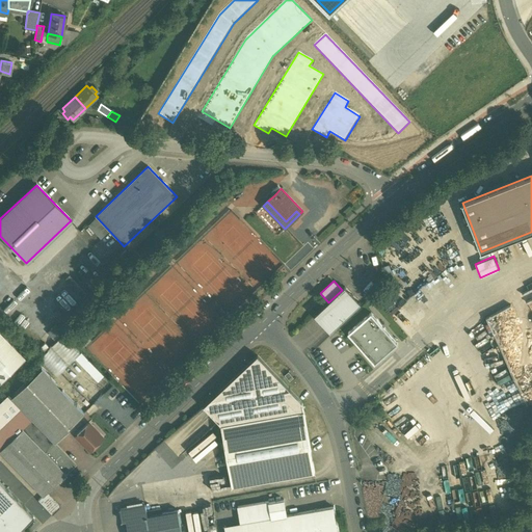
[(328,302),(315,316),(330,333),(361,303),(345,287),(342,290),(328,302)]
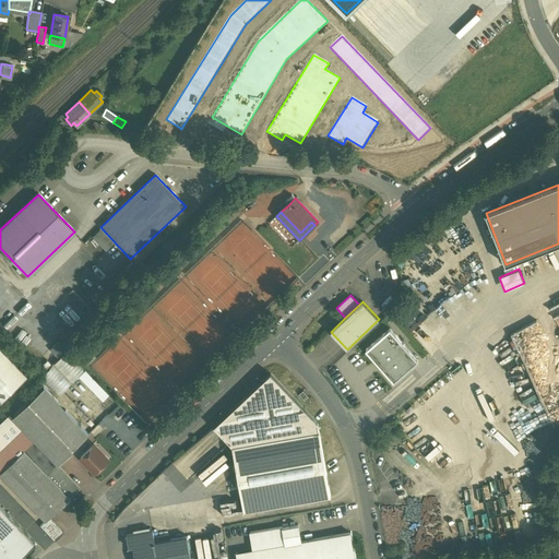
[(418,360),(390,329),(366,349),(394,381),(418,360)]
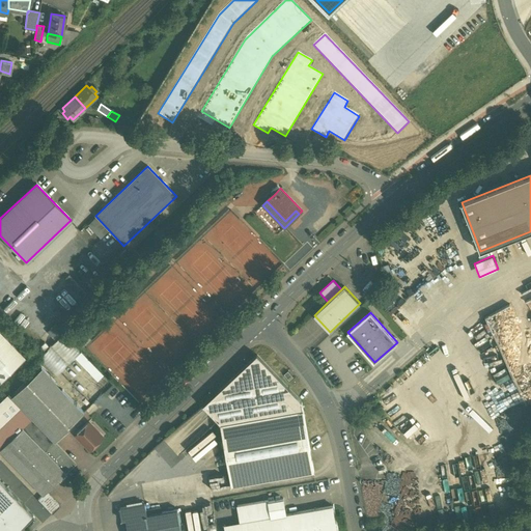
[(470,323),(470,332),(486,332),(486,323),(470,323)]
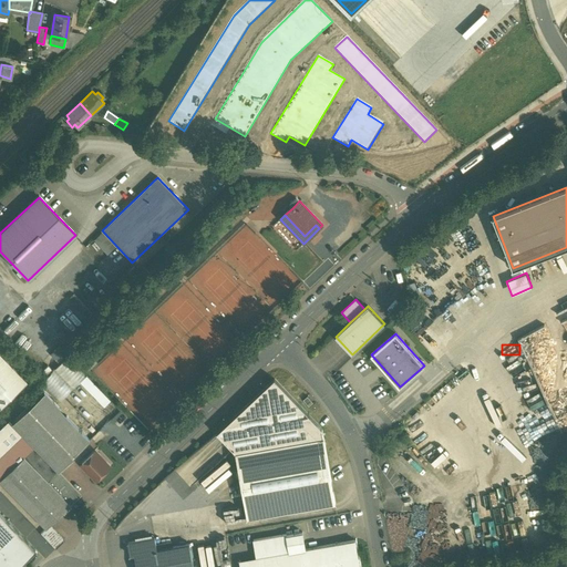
[(0,406),(27,382),(0,354),(0,406)]
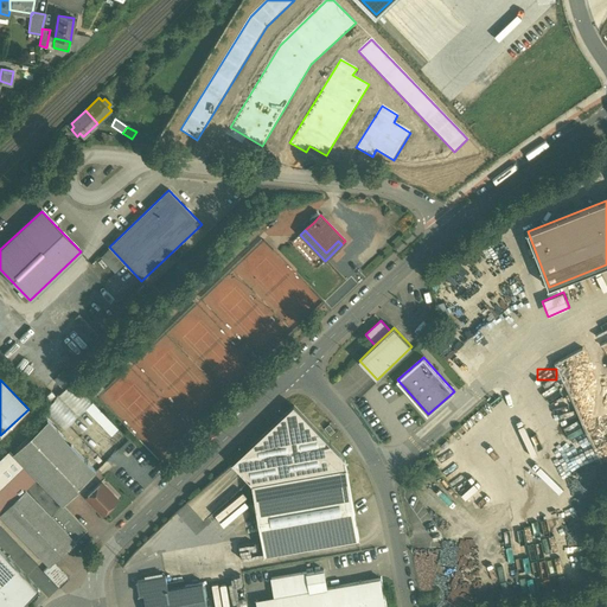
[(84,408),(107,432),(114,426),(71,381),(45,406),(64,427),(84,408)]
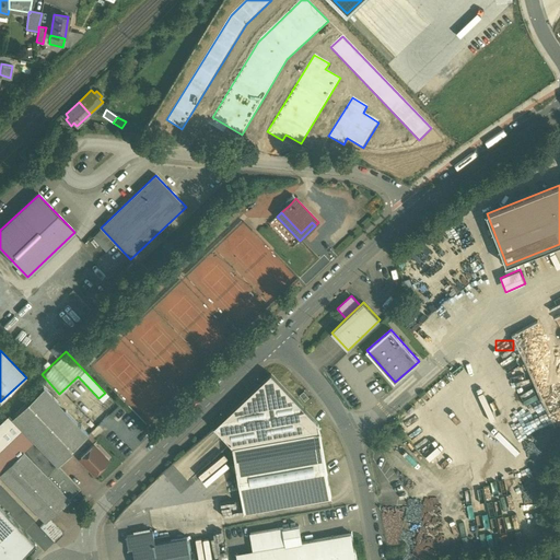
[(318,423),(271,374),(214,428),(233,447),(319,432),(318,423)]
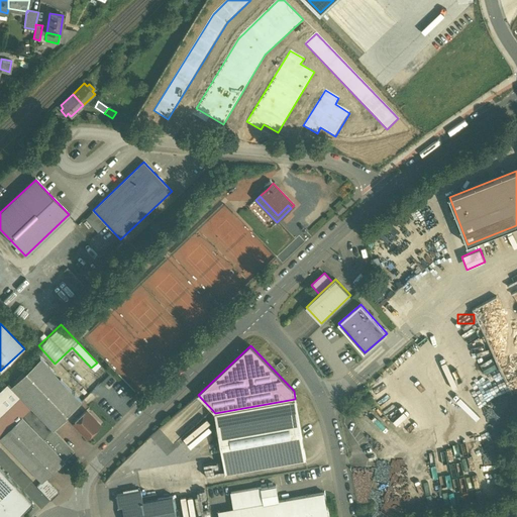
[(39,356),(10,385),(30,407),(53,429),(82,401),(39,356)]
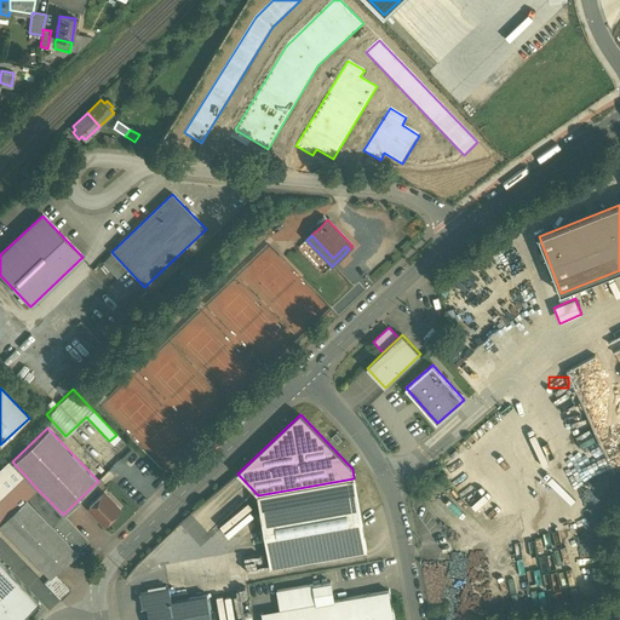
[(342,441),(336,434),(332,437),(338,445),(342,441)]
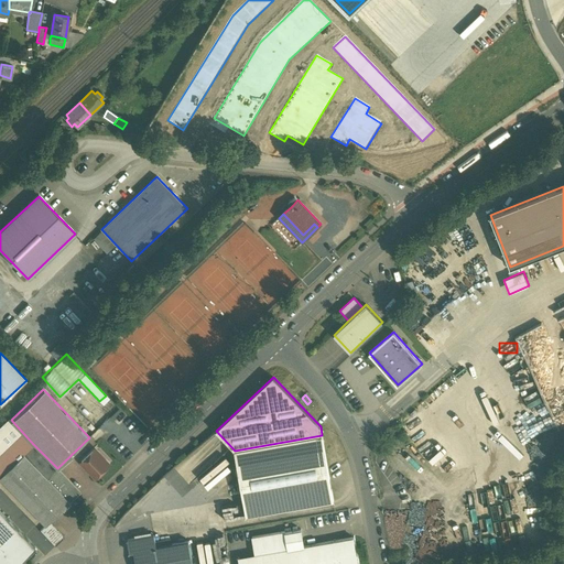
[(123,413),(115,422),(119,426),(128,418),(123,413)]
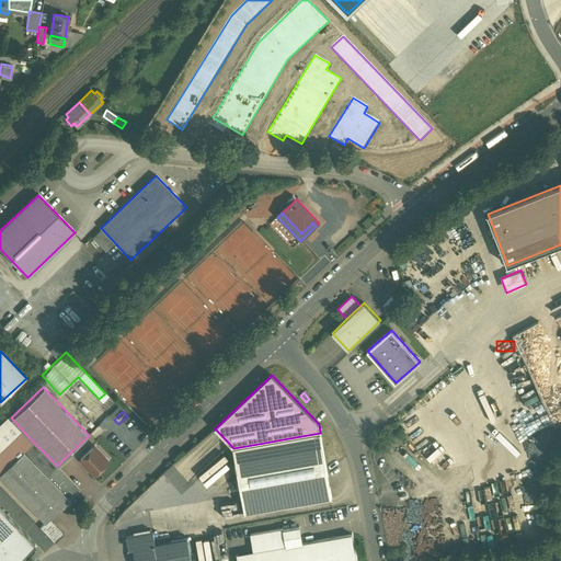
[(11,418),(0,427),(0,473),(23,453),(33,442),(11,418)]
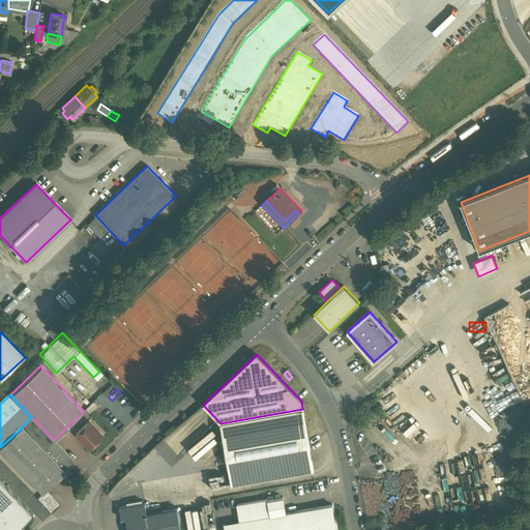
[(302,409),(221,423),(231,484),(314,470),(302,409)]
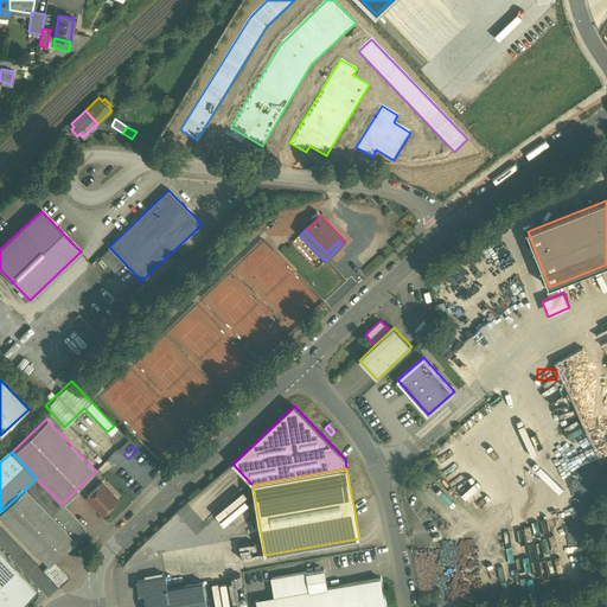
[(62,504),(36,478),(25,490),(50,516),(61,505),(62,504)]
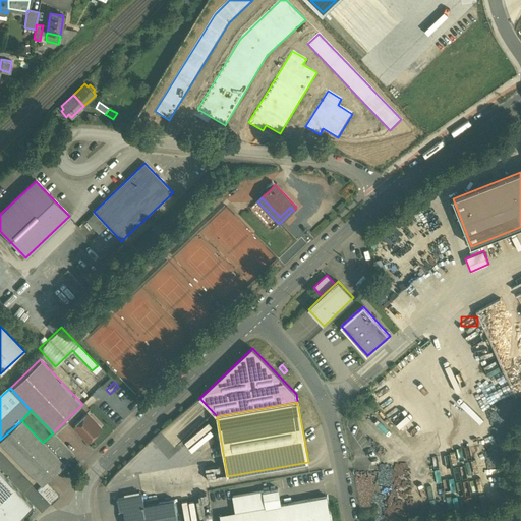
[(88,415),(75,427),(89,441),(101,429),(88,415)]
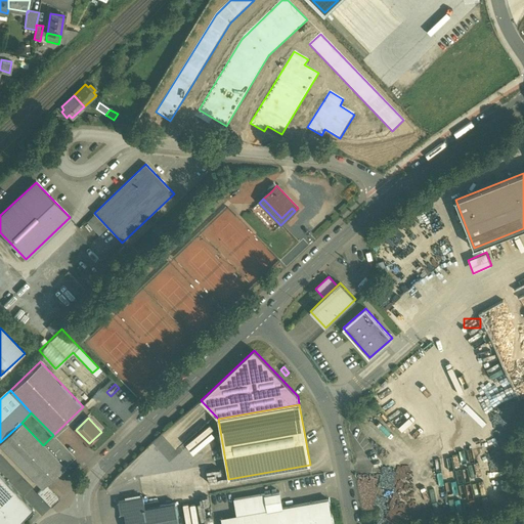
[(43,445),(22,423),(0,442),(0,445),(41,488),(41,489),(45,485),(64,467),(63,467),(43,445)]
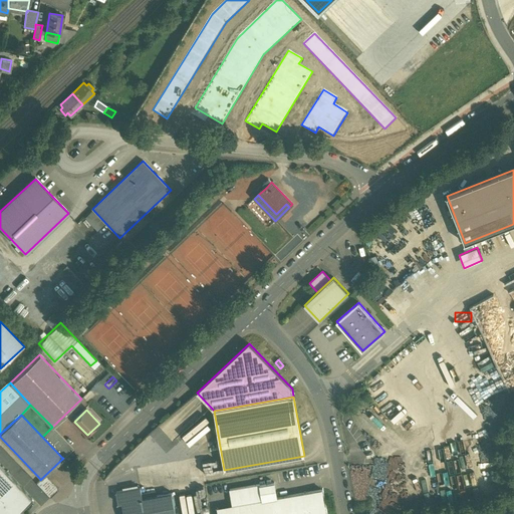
[(72,449),(51,428),(42,437),(62,458),(72,449)]
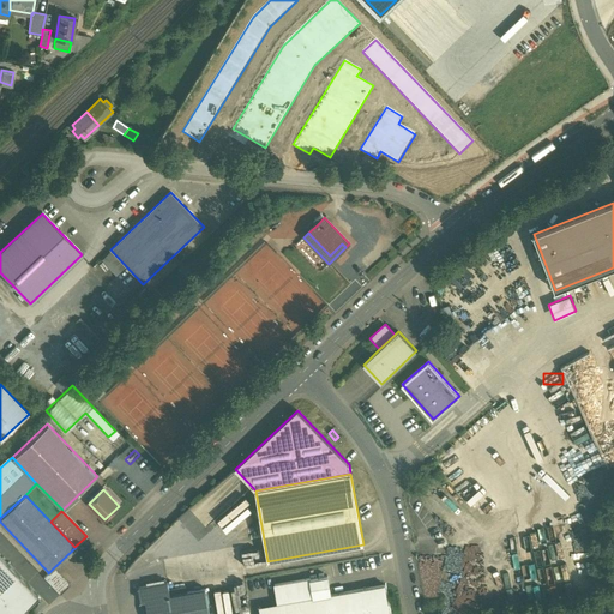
[(0,613),(18,613),(20,612),(37,595),(0,554),(0,613)]
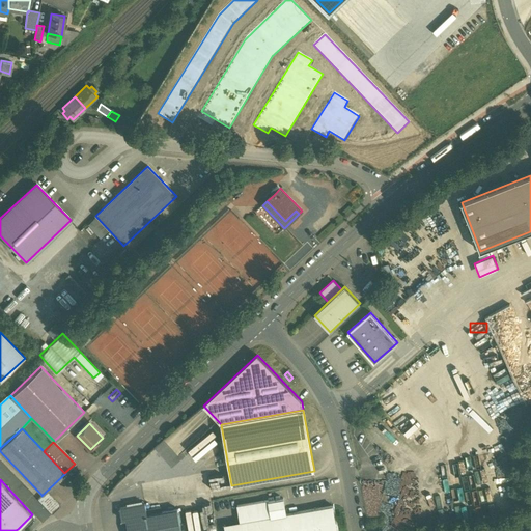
[(59,505),(46,492),(42,496),(42,495),(37,500),(51,513),(59,505)]
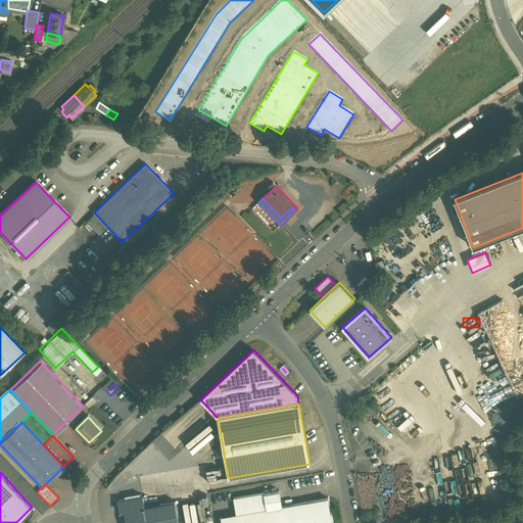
[(265,493),(264,494),(267,509),(277,508),(282,507),(279,491),(265,493)]
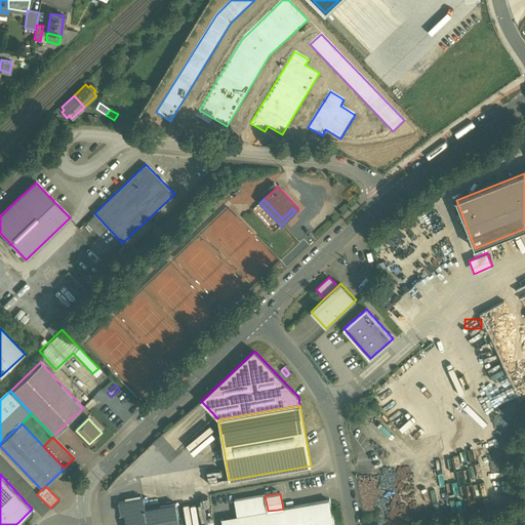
[(265,495),(234,500),(237,517),(268,511),(265,496),(266,495),(265,495)]
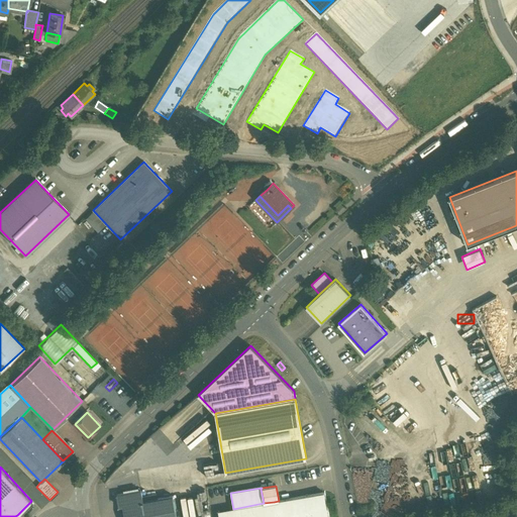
[(141,491),(116,495),(118,507),(122,506),(122,505),(142,502),(141,491)]
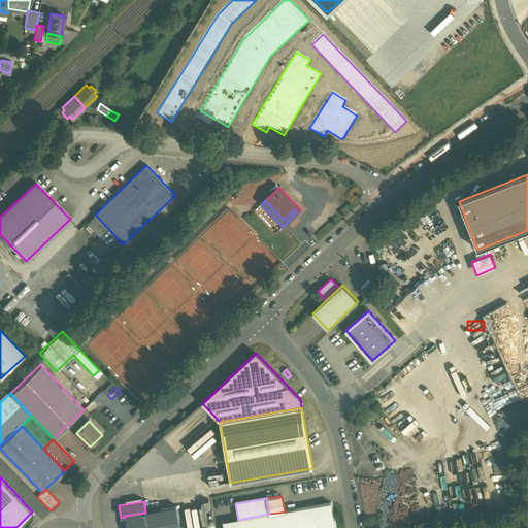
[(285,512),(279,513),(282,527),(276,527),(334,527),(331,503),(285,512)]
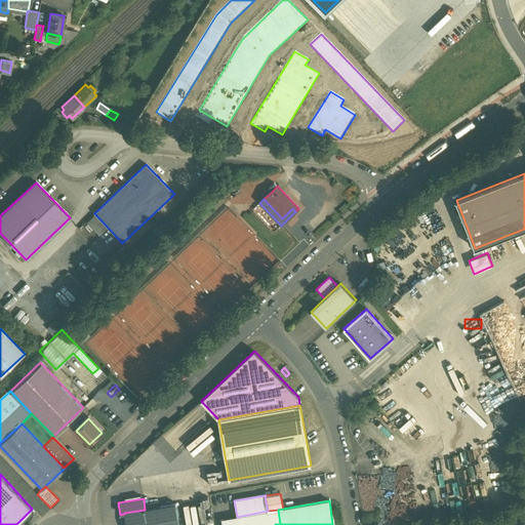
[(145,510),(124,513),(124,514),(126,524),(178,524),(175,503),(145,510)]
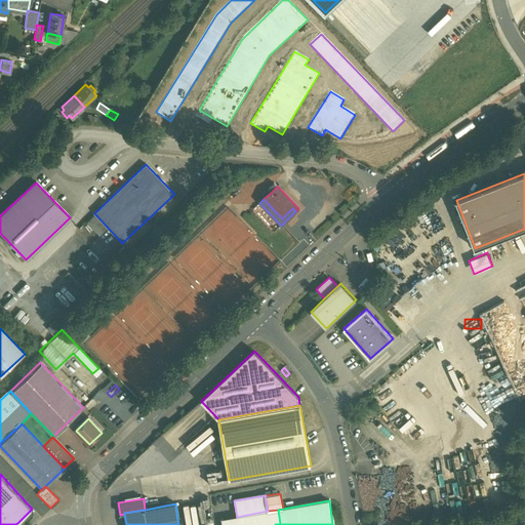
[(237,517),(221,519),(221,524),(275,524),(280,524),(278,510),(237,517)]
